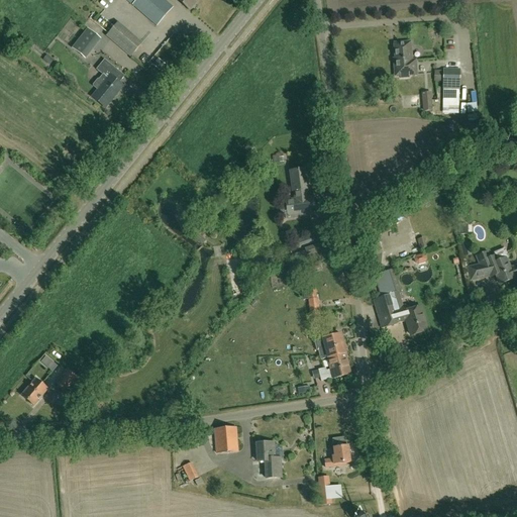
[(172,7),(164,0),(125,0),(156,26),(172,7)]
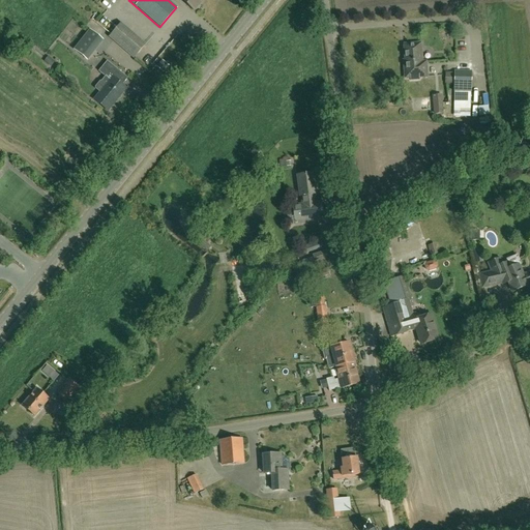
[(181,0),(194,9),(201,0),(181,0)]
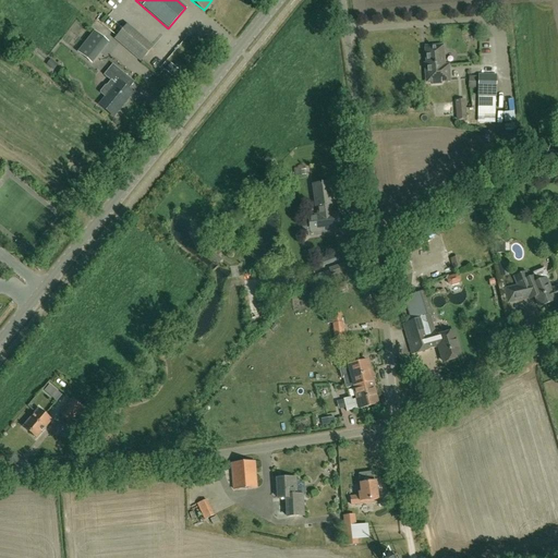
[(114,39),(140,61),(153,47),(126,25),(114,39)]
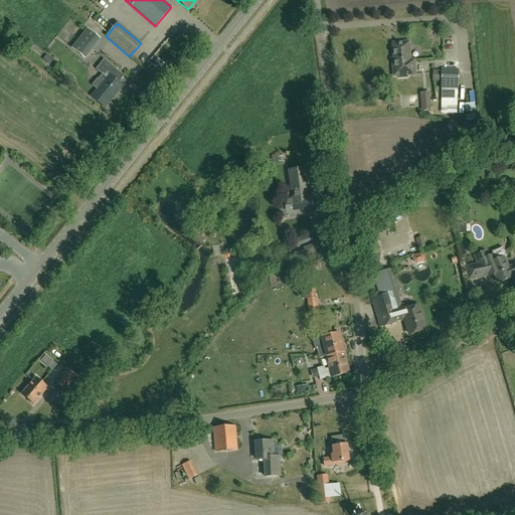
[(87,30),(71,49),(82,58),(99,40),(87,30)]
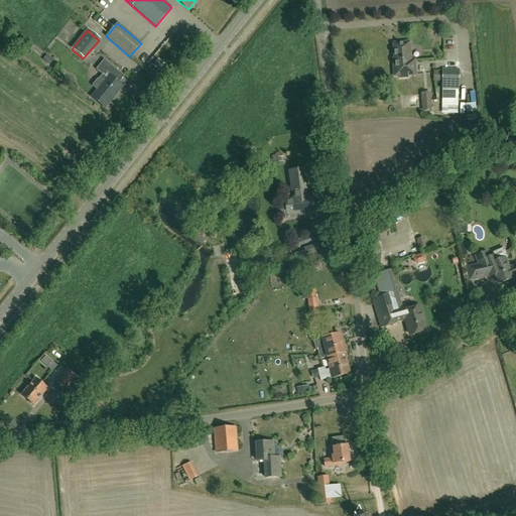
[(409,42),(393,43),(395,63),(393,63),(394,76),(399,76),(399,78),(408,77),(407,75),(415,75),(414,60),(410,60),(409,42)]
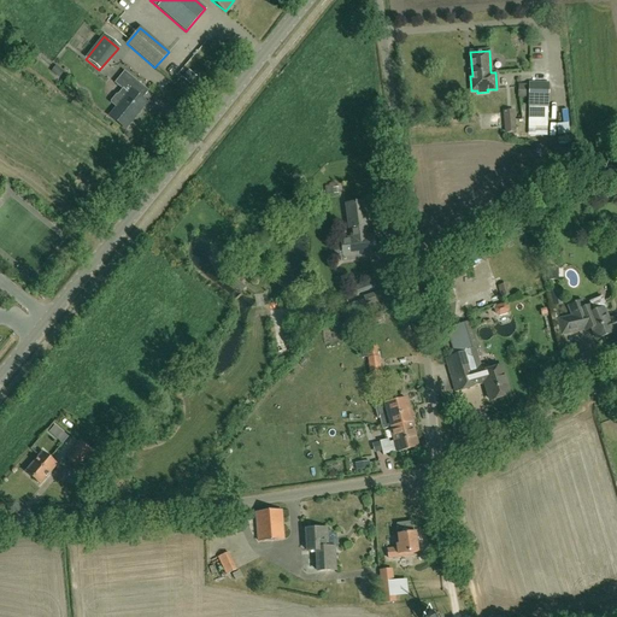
[(111,103),(117,107),(110,117),(125,129),(146,103),(136,95),(144,87),(124,72),(115,83),(122,89),(118,94),(116,94),(111,100),(111,103)]
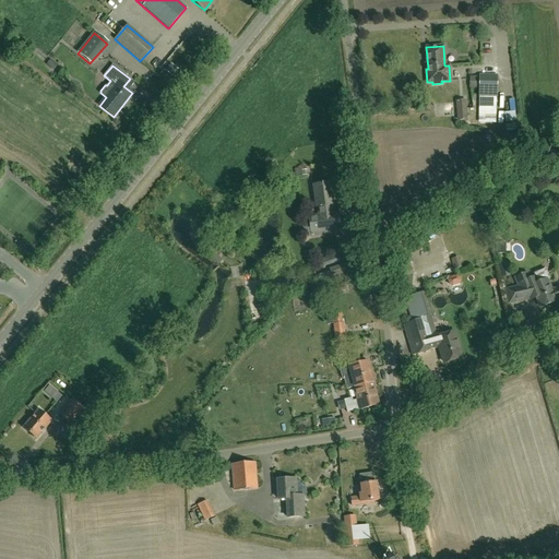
[(470,88),(478,88),(478,92),(497,92),(498,74),(479,74),(479,76),(470,76),(470,88)]
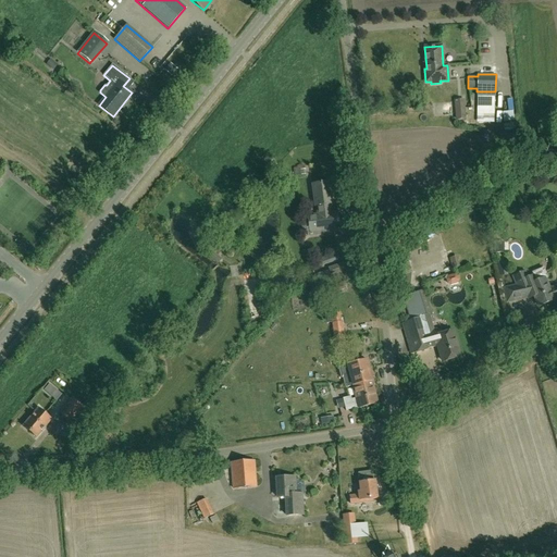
[(494,110),(495,91),(478,91),(478,110),(494,110)]
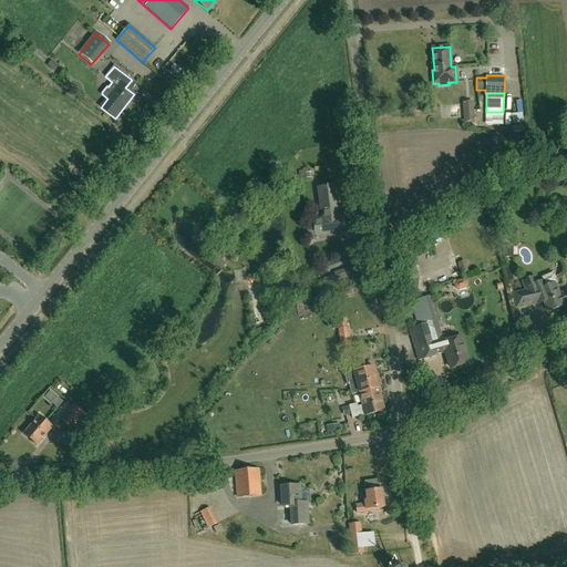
[(462,102),(464,123),(474,122),(473,102),(462,102)]
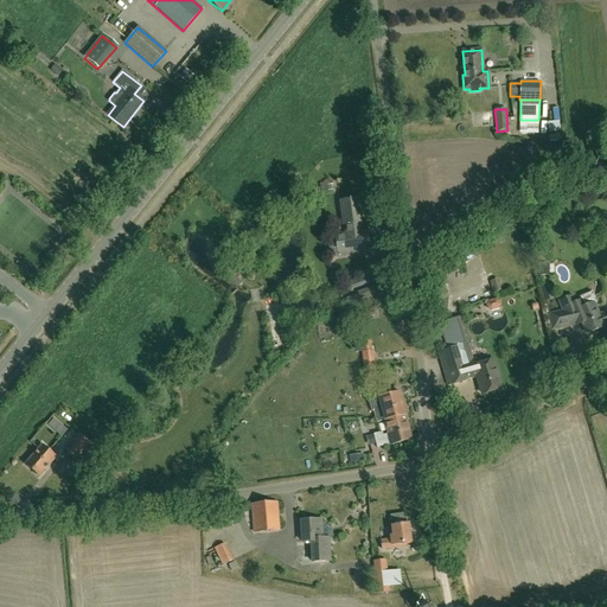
[(550,125),(551,134),(562,132),(561,122),(550,125)]
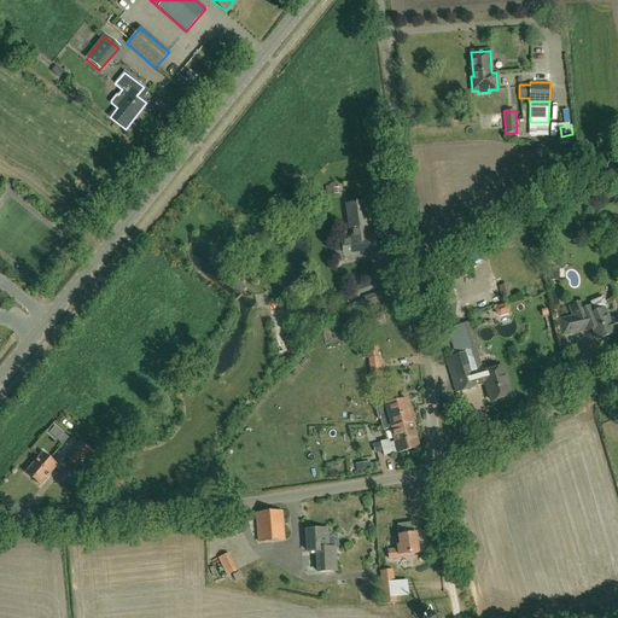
[(374,235),(368,235),(368,228),(371,228),(367,202),(347,205),(349,228),(351,228),(353,238),(342,239),(344,261),(355,260),(354,256),(377,254),(378,262),(391,260),(389,245),(377,246),(374,235)]
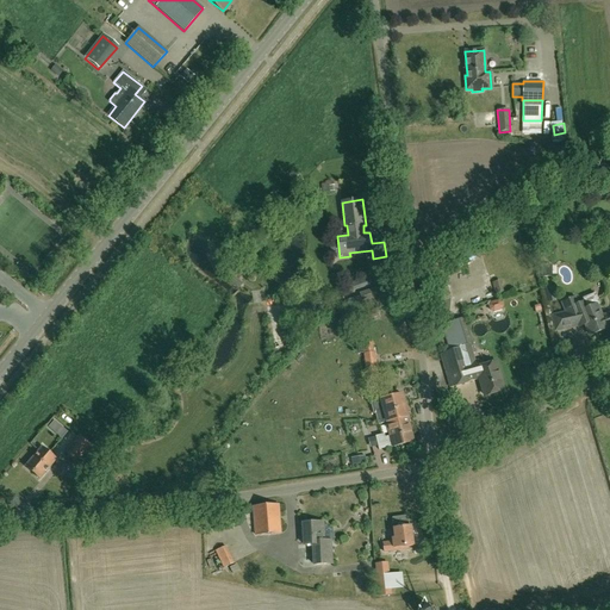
[(386,285),(359,293),(363,309),(392,300),(386,285)]
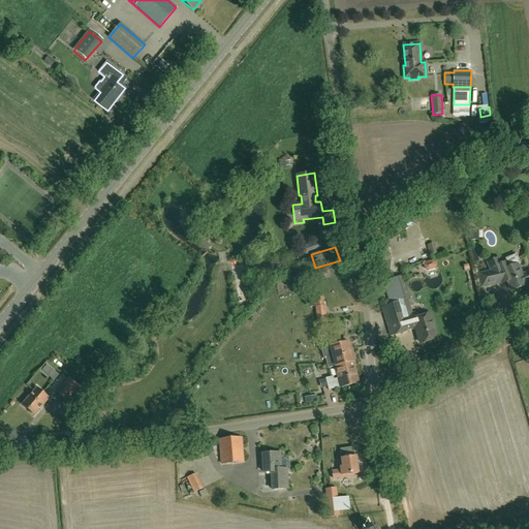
[(471,252),(473,263),(483,261),(479,250),(471,252)]
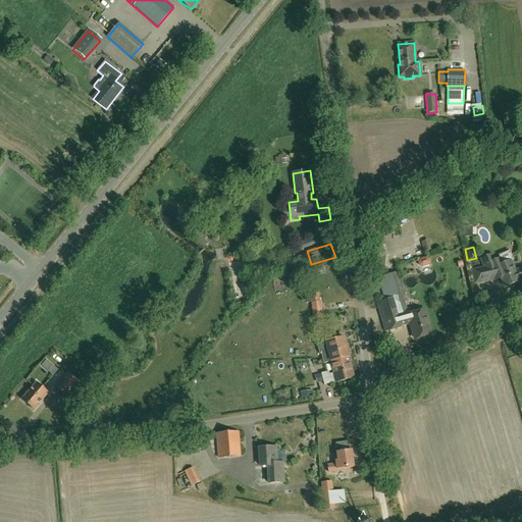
[(481,259),(484,267),(471,270),(474,283),(494,278),(496,279),(498,278),(501,276),(505,286),(519,281),(519,280),(521,278),(521,267),(515,271),(511,262),(513,261),(509,251),(499,256),(500,259),(496,260),(492,254),(481,259)]
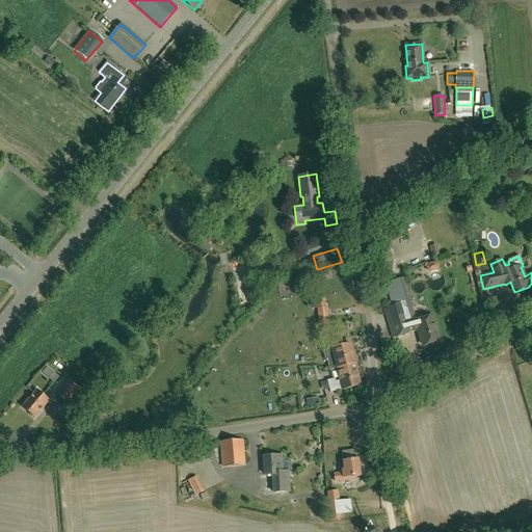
[(405,265),(406,270),(420,266),(418,261),(405,265)]
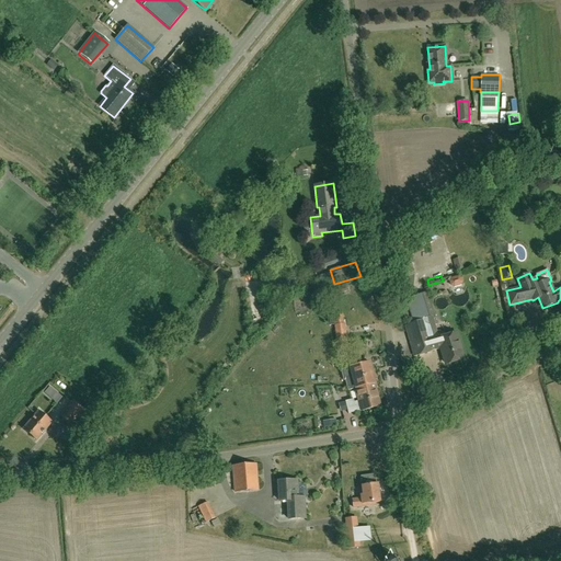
[(458,276),(450,278),(449,282),(450,286),(454,288),(460,286),(462,282),(461,278),(458,276)]
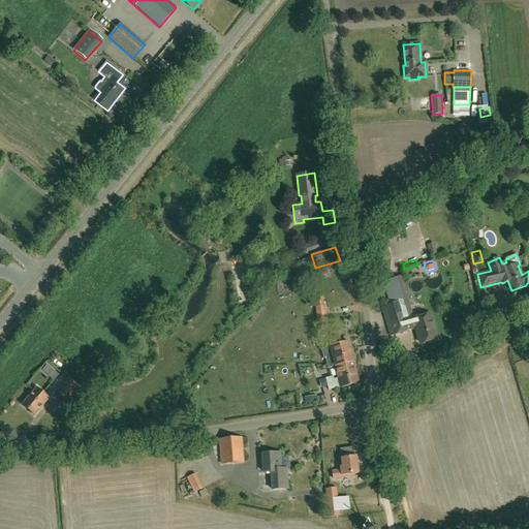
[(315,282),(330,276),(327,269),(312,274),(315,282)]
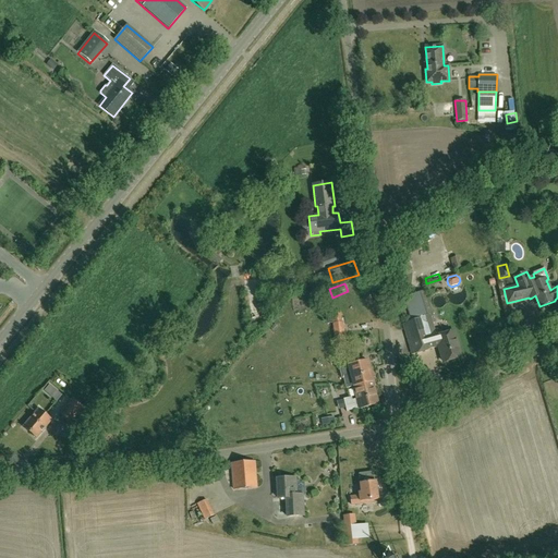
[(453,332),(445,335),(444,331),(439,329),(436,329),(435,330),(431,314),(432,314),(427,299),(407,305),(411,319),(403,322),(412,353),(438,346),(441,354),(440,356),(441,360),(443,361),(443,362),(445,362),(446,362),(450,361),(451,360),(460,358),(453,332)]
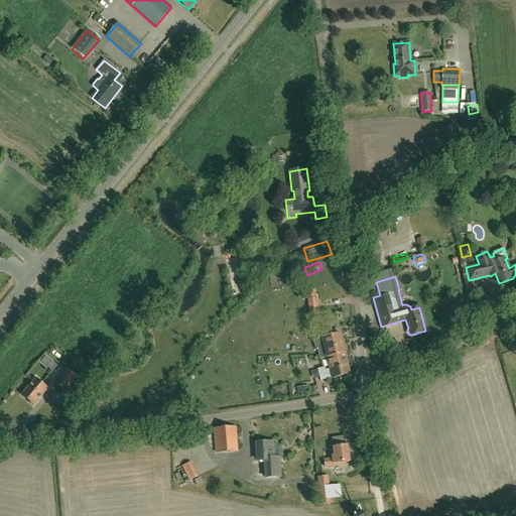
[(306,290),(308,309),(309,324),(320,323),(318,308),(317,298),(316,298),(315,289),(306,290)]
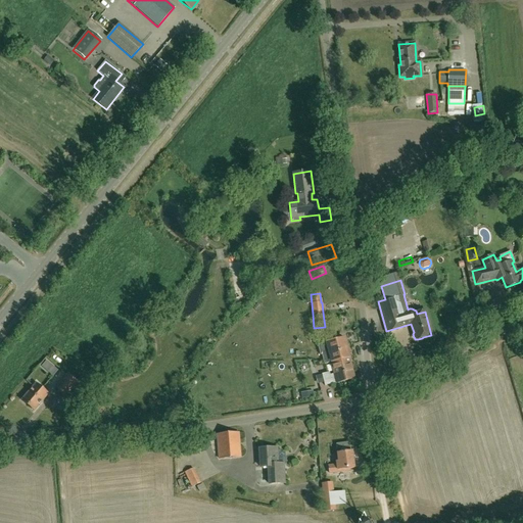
[(332,363),(349,359),(345,338),(327,342),(320,344),(318,347),(320,355),(322,354),(325,365),(332,363)]
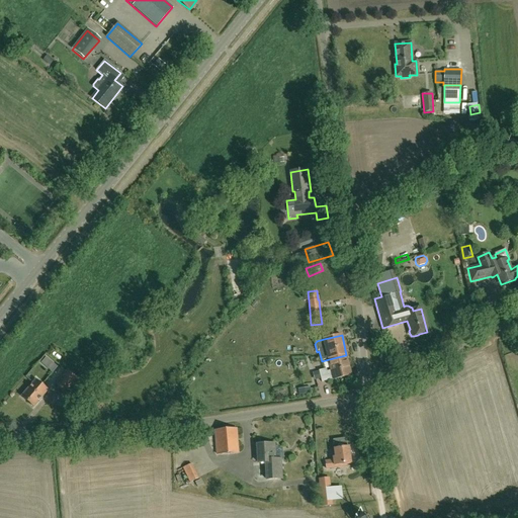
[(351,375),(346,355),(329,359),(332,370),(327,371),(326,369),(319,370),(322,382),(334,379),(351,375)]
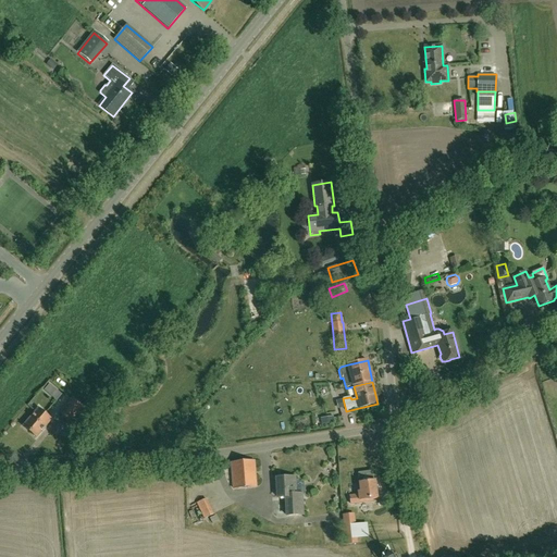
[(331,386),(321,388),(322,398),(333,396),(331,386)]
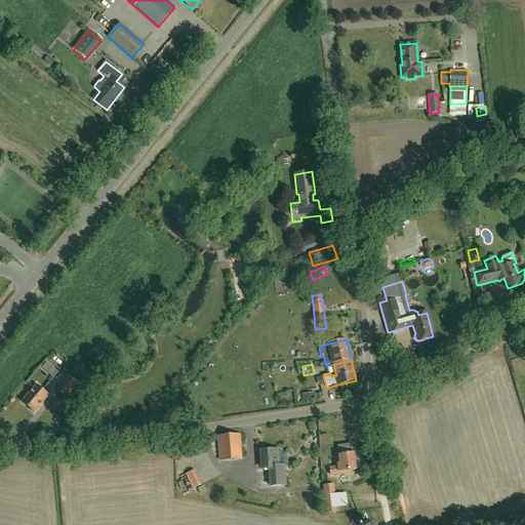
[(80,410),(92,395),(68,373),(54,390),(80,410)]
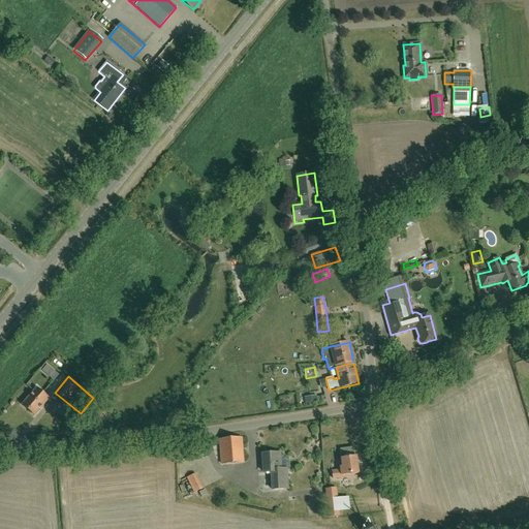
[(44,378),(40,384),(47,387),(50,382),(44,378)]
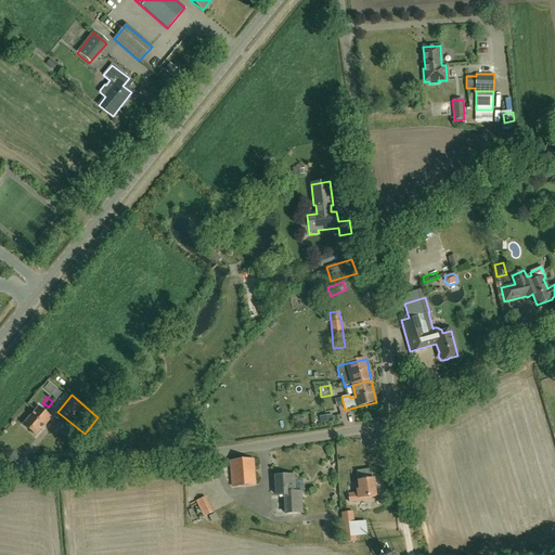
[(36,436),(51,417),(38,407),(23,425),(36,436)]
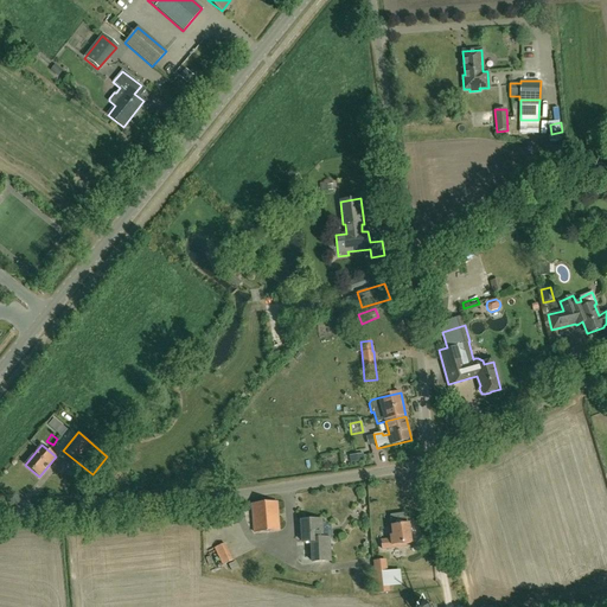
[(254,532),(279,531),(276,503),(253,504),(254,532)]
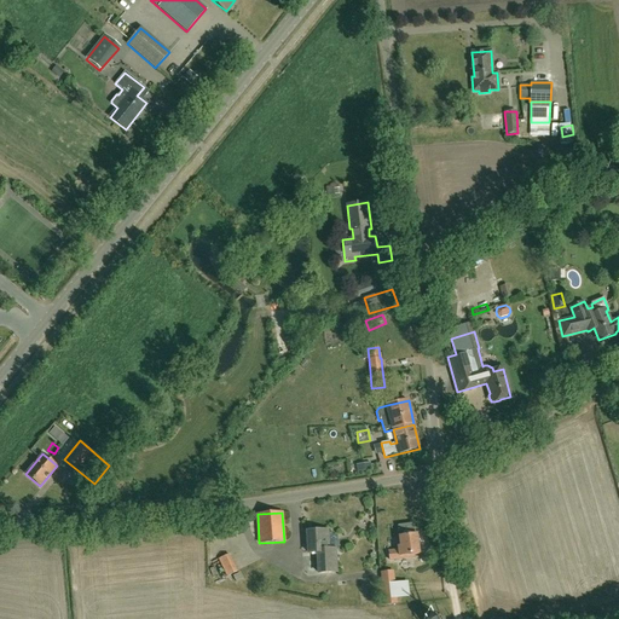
[(408,557),(408,555),(420,554),(417,534),(414,534),(412,526),(399,527),(400,536),(399,536),(400,545),(398,545),(398,550),(388,551),(389,560),(408,557)]
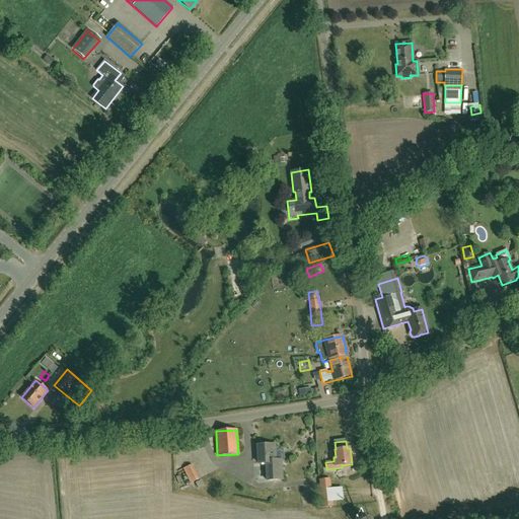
[(265,444),(265,445),(257,445),(258,463),(266,463),(275,462),(275,460),(274,444),(269,445),(269,444),(265,444)]
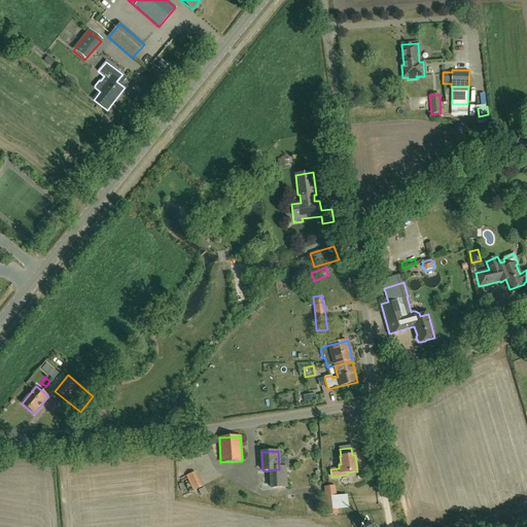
[(279,469),(270,470),(271,488),(286,487),(285,467),(279,467),(279,469)]
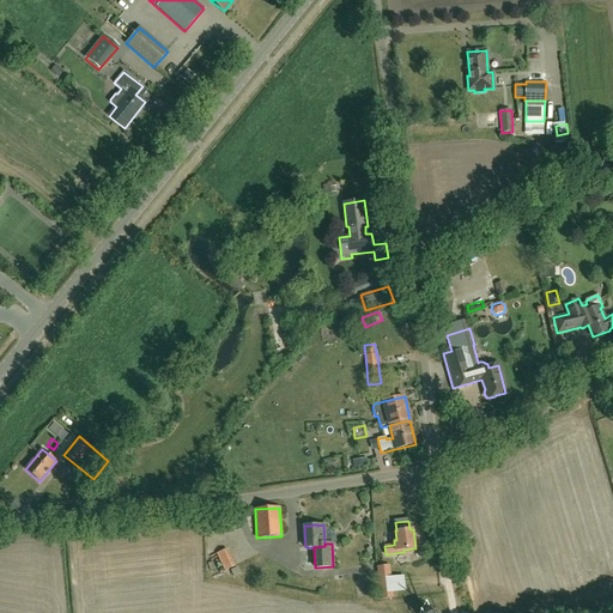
[(230,550),(218,554),(226,572),(238,568),(230,550)]
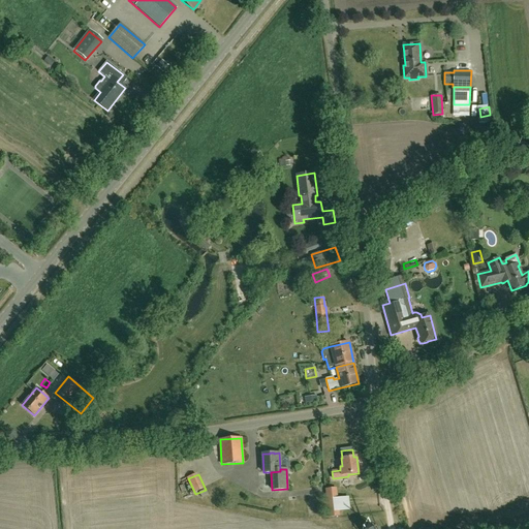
[(328,512),(339,510),(337,498),(327,499),(328,512)]
